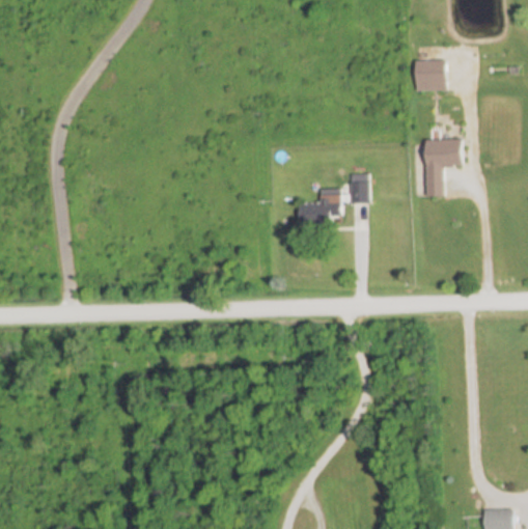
[(415,58),(415,89),(445,88),(445,58),(415,58)]
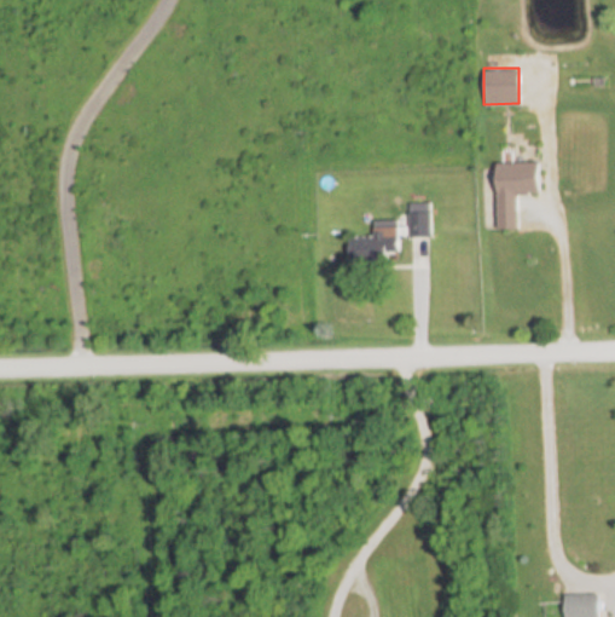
[(517,191),(538,192),(538,161),(497,161),(497,228),(517,228),(517,191)]
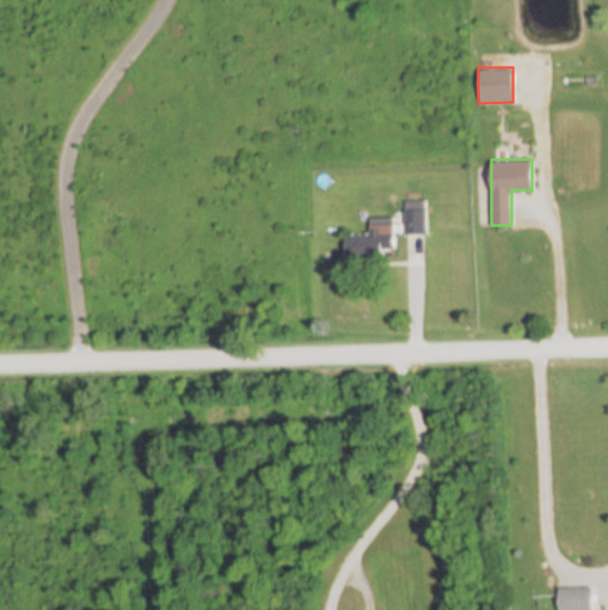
[(403,199),(403,262),(421,262),(421,199),(403,199)]
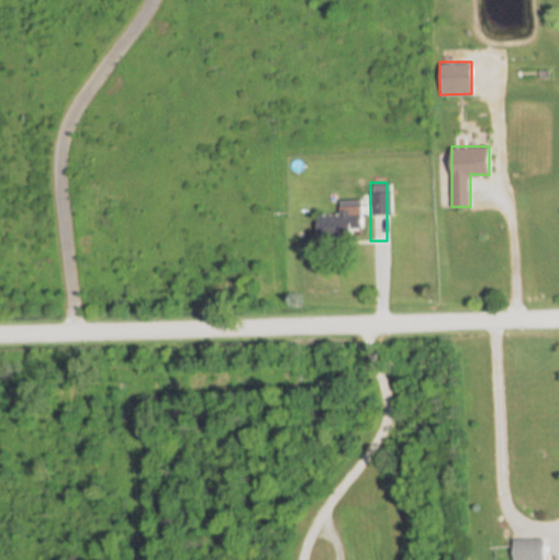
[(350,235),(350,228),(360,228),(359,198),(337,198),(337,213),(315,213),(315,236),(350,235)]
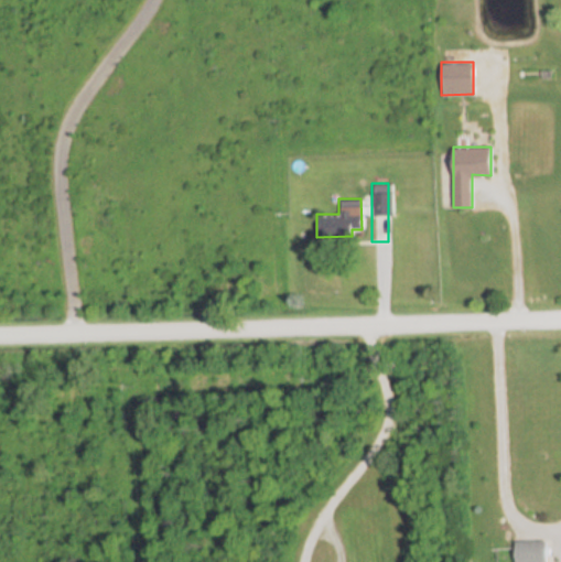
[(514,540),(514,561),(545,561),(545,540),(514,540)]
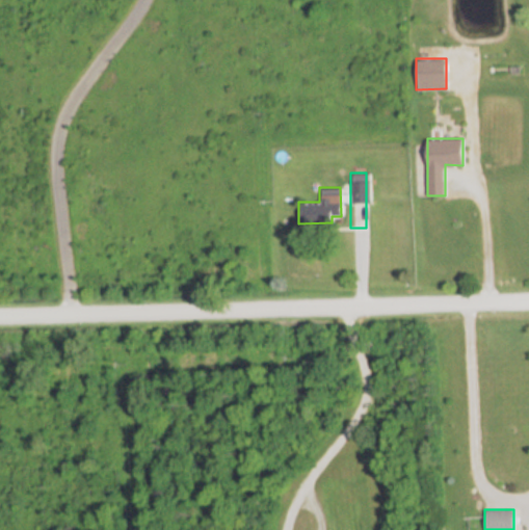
All buildings are outlined.
